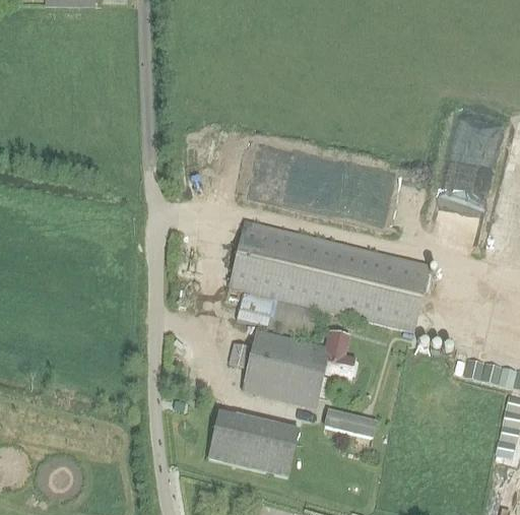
[(226,286),(411,328),(427,260),(242,218),(226,286)]
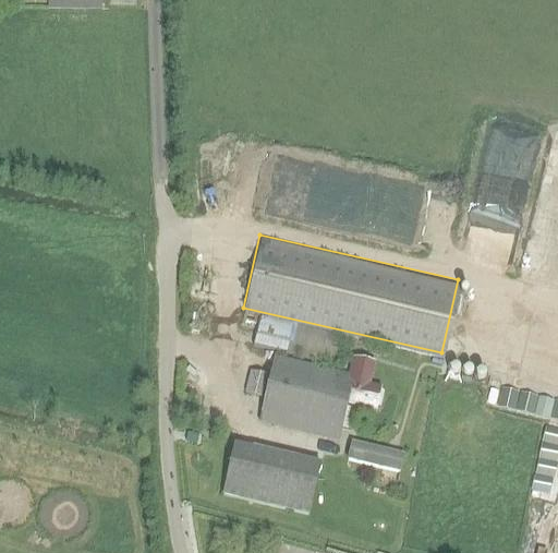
[(254,341),(338,360),(343,333),(261,314),(254,341)]
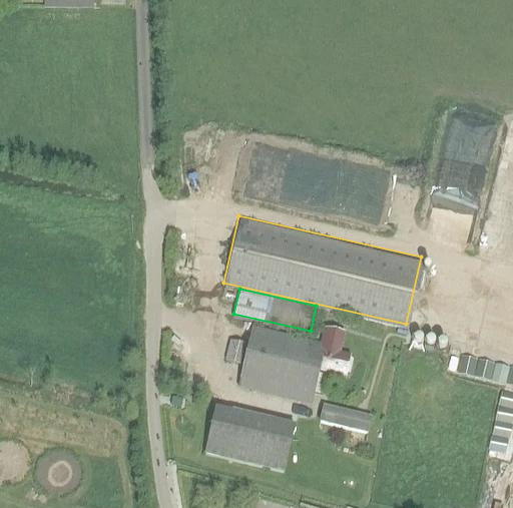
[(344,329),(324,324),(320,341),(252,325),(239,383),(313,400),(320,368),(345,374),(350,352),(339,350),(344,329)]
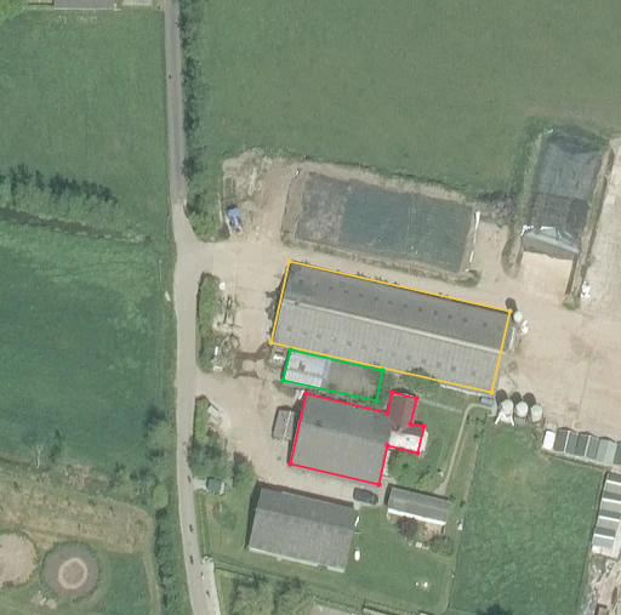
[(274,433),(292,437),(298,413),(279,409),(274,433)]
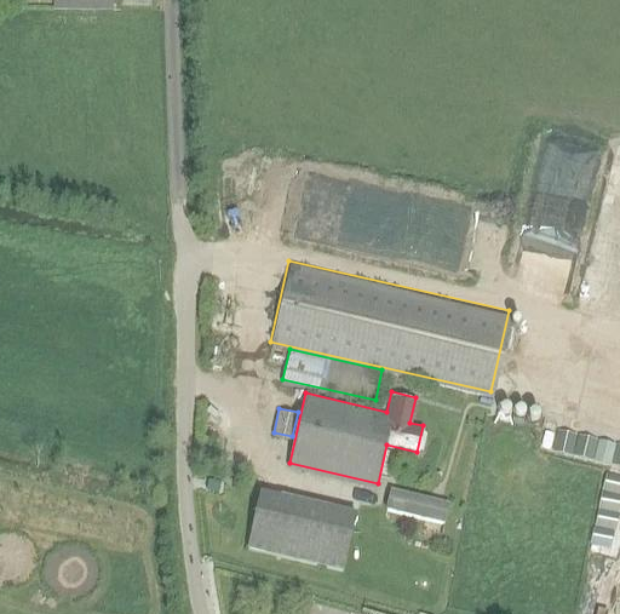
[(619,440),(560,422),(552,442),(619,463),(619,440)]
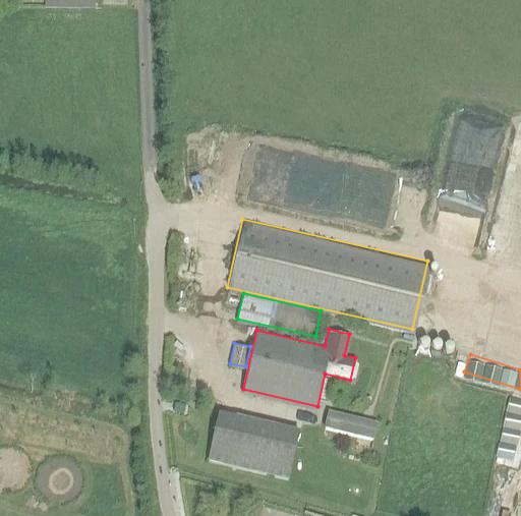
[(374,438),(380,419),(330,405),(325,423),(374,438)]
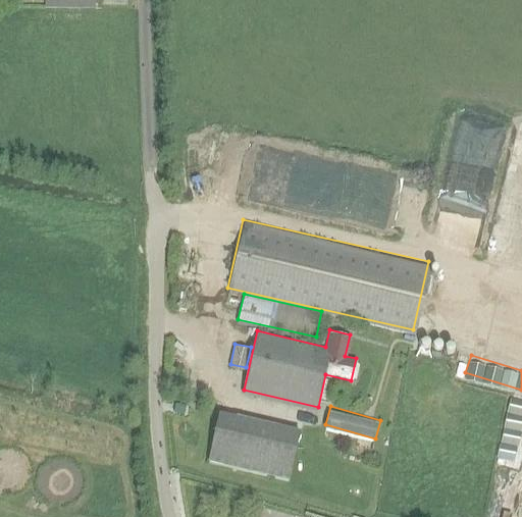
[(208,459),(291,476),(301,426),(218,409),(208,459)]
